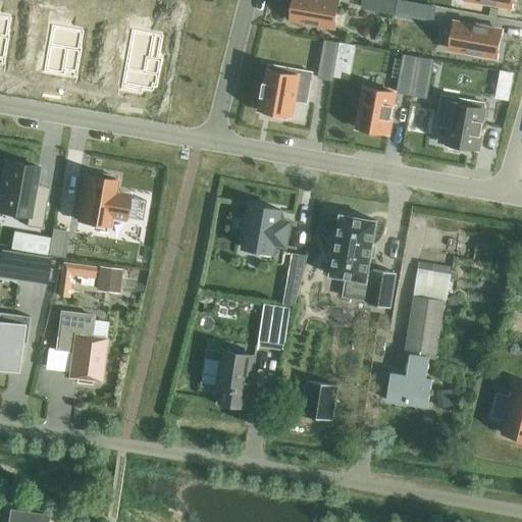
[(105,0),(105,8),(116,10),(117,0),(105,0)]
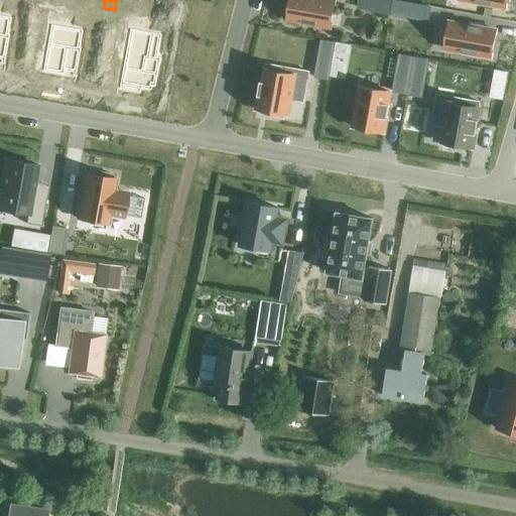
[(329,0),(290,0),(287,19),(330,27),(335,1),(329,0)]
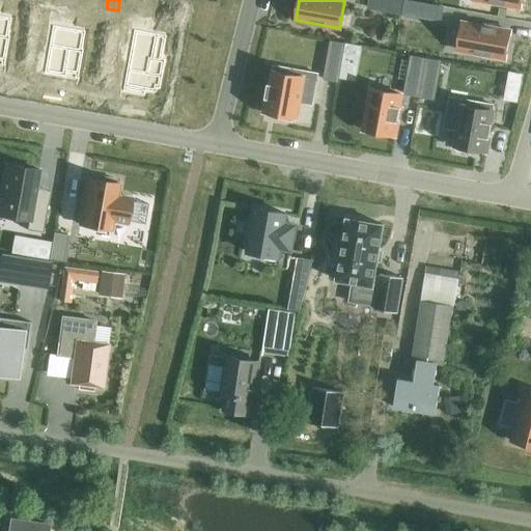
[(391,0),(390,0),(388,14),(399,16),(401,2),(391,0)]
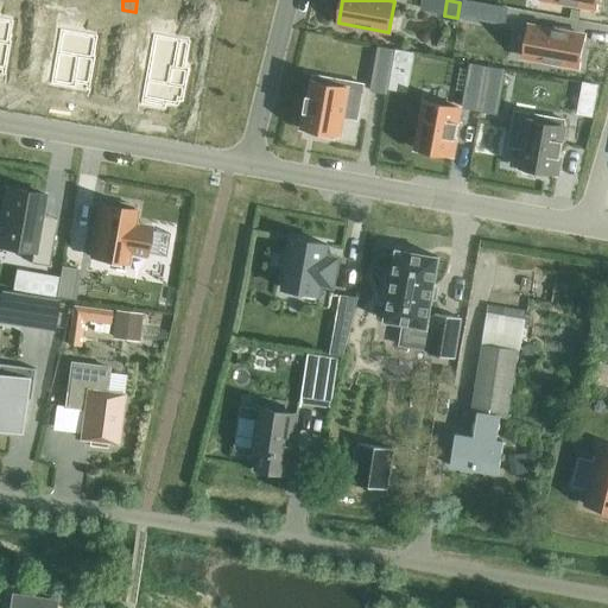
[(529,26),(524,57),(578,67),(583,36),(529,26)]
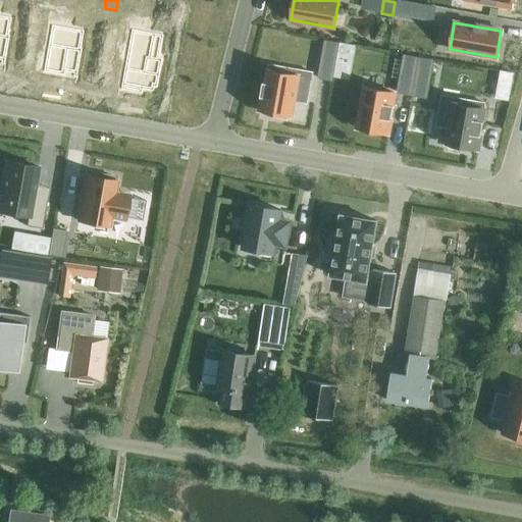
[(50,32),(43,71),(73,76),(80,49),(77,49),(79,37),(50,32)]
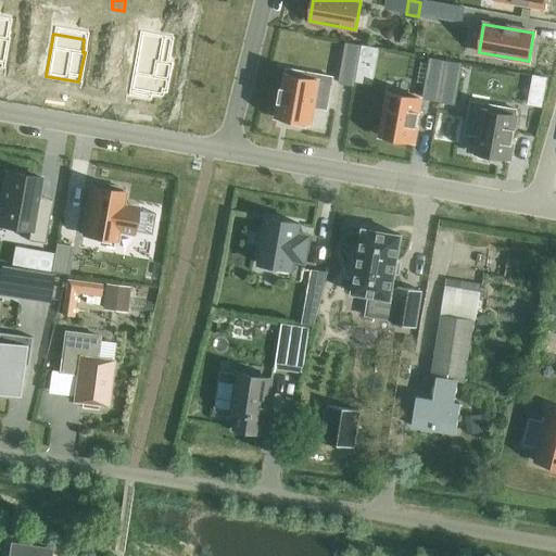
[(137,42),(128,95),(149,99),(150,92),(161,96),(161,90),(165,91),(169,62),(166,62),(168,47),(137,42)]
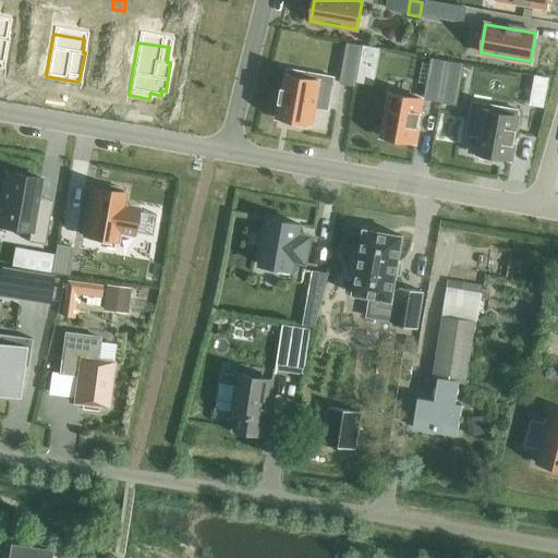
[(278,114),(277,118),(291,121),(293,121),(292,125),(307,128),(307,123),(311,124),(314,108),(328,110),(334,77),(287,70),(283,89),(282,88),(278,114)]
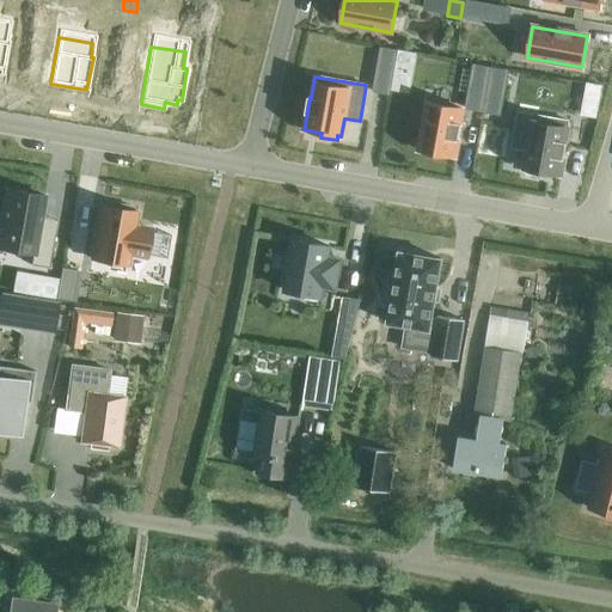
[(427,103),(418,150),(440,154),(456,157),(456,152),(461,124),(459,124),(461,109),(427,103)]
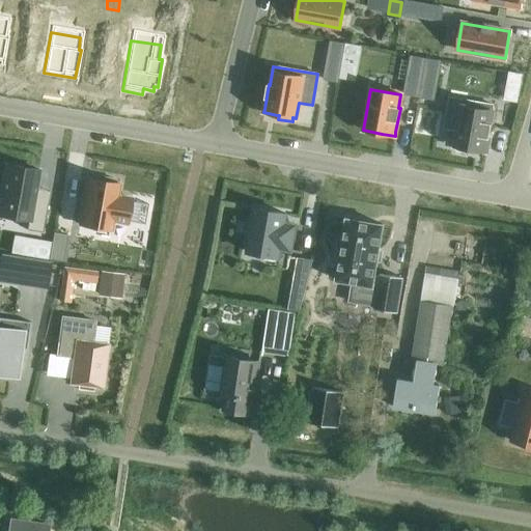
[(449,98),(444,129),(457,131),(454,146),(457,147),(456,151),(470,154),(471,149),(473,149),(486,151),(486,148),(491,124),(490,123),(493,105),(449,98)]
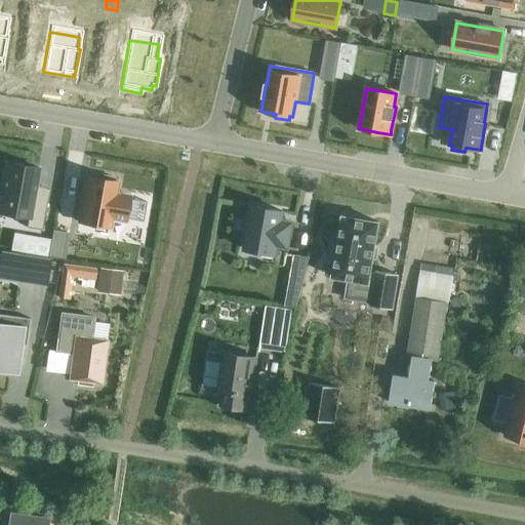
[(5,162),(0,192),(0,212),(27,218),(26,227),(41,229),(46,201),(32,199),(37,168),(5,162)]
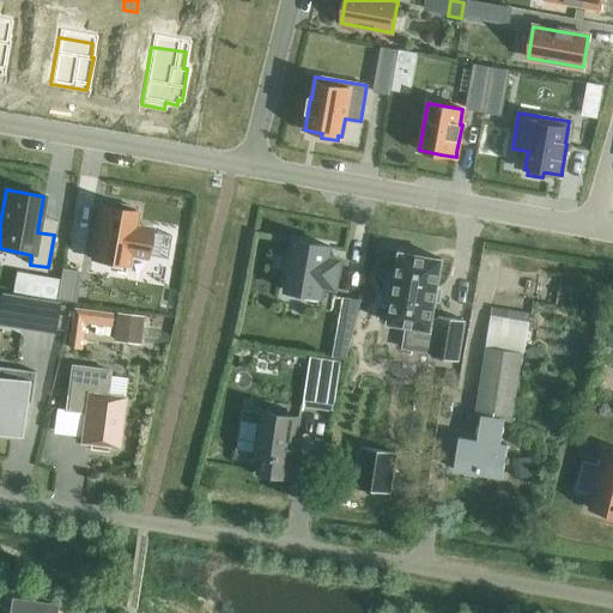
[(96,235),(91,260),(127,266),(128,255),(146,258),(151,229),(134,226),(137,212),(133,212),(132,207),(120,205),(116,208),(101,206),(98,220),(96,220),(96,222),(97,223),(96,232),(93,232),(93,234),(96,235)]
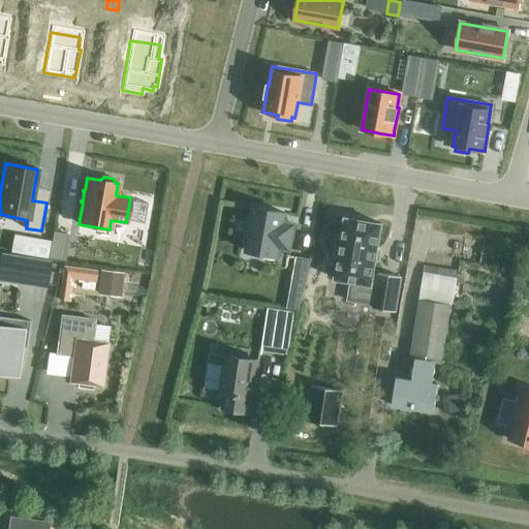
[(283,222),(285,213),(254,208),(246,251),(277,256),(279,247),(290,249),(294,224),(283,222)]
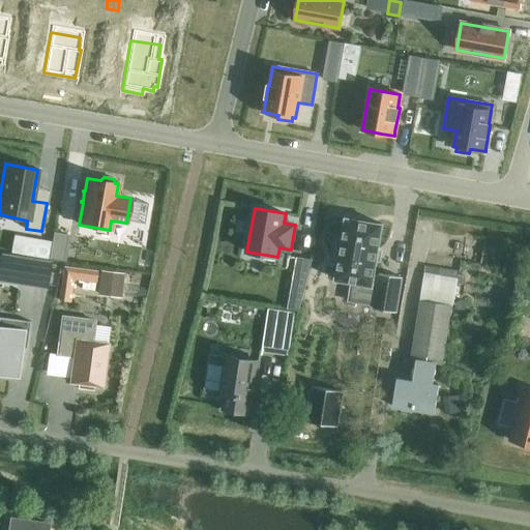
[(71,248),(74,219),(57,218),(55,247),(71,248)]
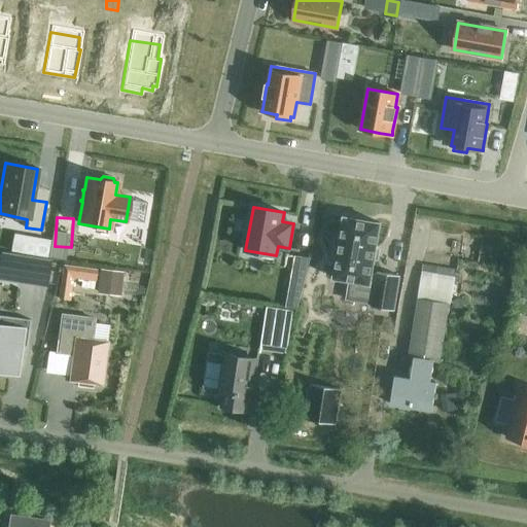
[(334,236),(330,256),(337,258),(335,277),(349,279),(346,297),(372,301),(372,307),(393,309),(398,274),(377,271),(377,274),(372,272),(380,222),(345,217),(341,237),(334,236)]
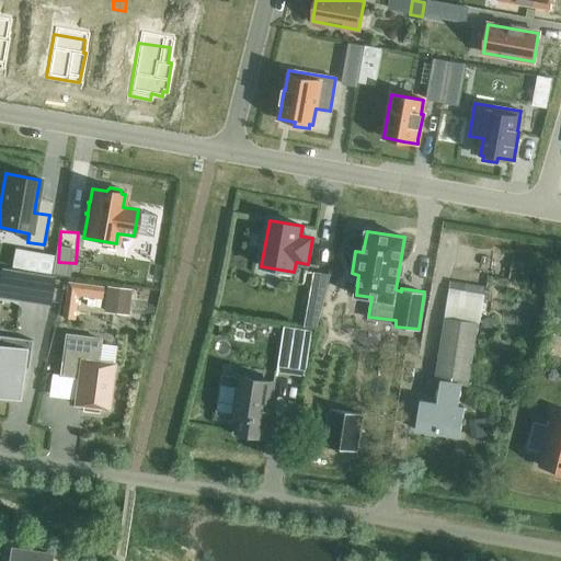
[(0,270),(0,272),(0,282),(21,286),(19,300),(48,305),(53,277),(0,270)]
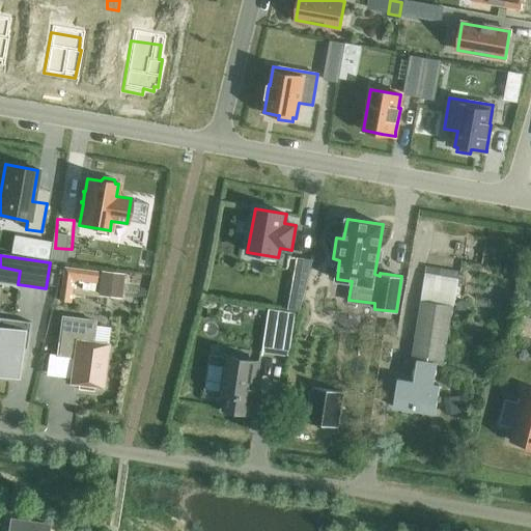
[(95,273),(62,269),(58,303),(68,304),(71,281),(94,284),(95,273)]
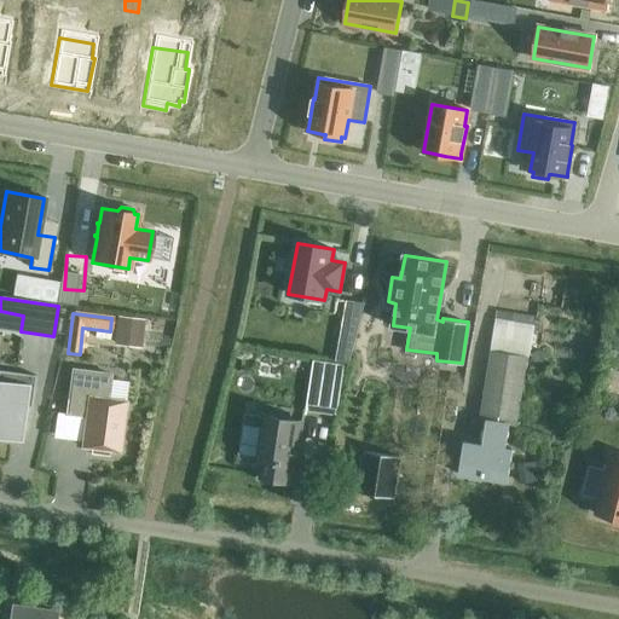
[(143,320),(117,317),(115,341),(139,345),(143,320)]
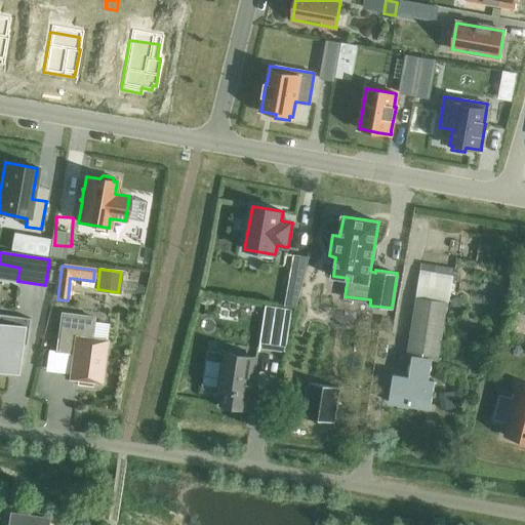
[(433,362),(438,363),(448,301),(417,296),(407,357),(413,358),(410,376),(397,374),(393,401),(429,407),(434,380),(430,379),(433,362)]
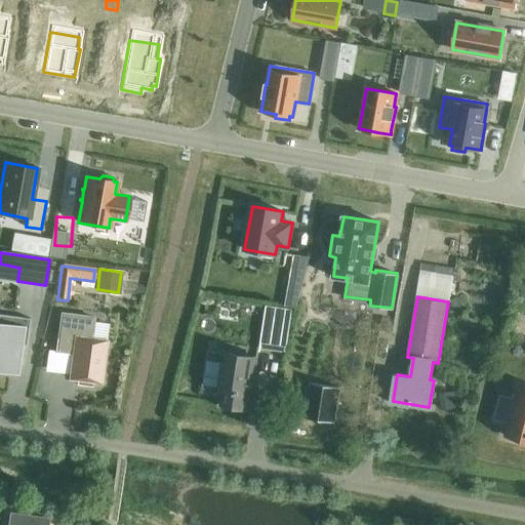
[(266,307),(263,327),(287,330),(290,311),(266,307)]
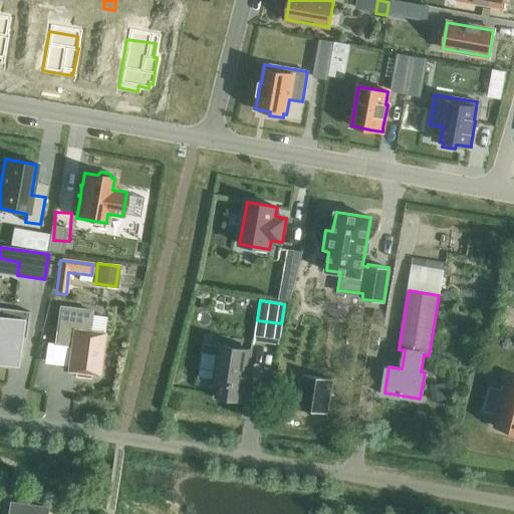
[(89,374),(98,375),(104,333),(88,331),(91,311),(59,306),(54,344),(70,346),(66,371),(75,372),(75,376),(89,378),(89,374)]
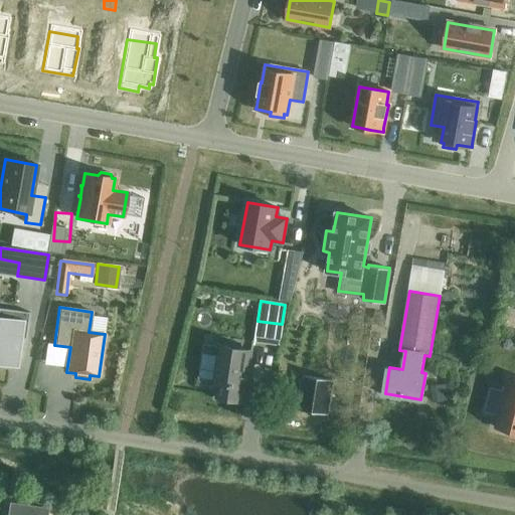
[(0,364),(8,366),(9,358),(18,359),(21,339),(25,339),(29,313),(0,308),(0,364)]
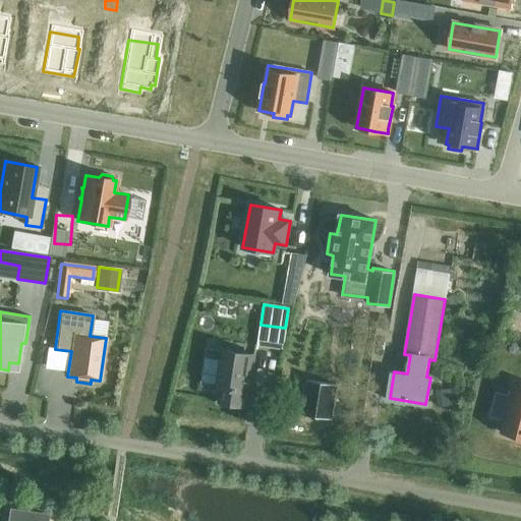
[(216,387),(221,388),(219,402),(246,406),(248,388),(249,389),(251,374),(250,374),(253,355),(222,350),(216,387)]
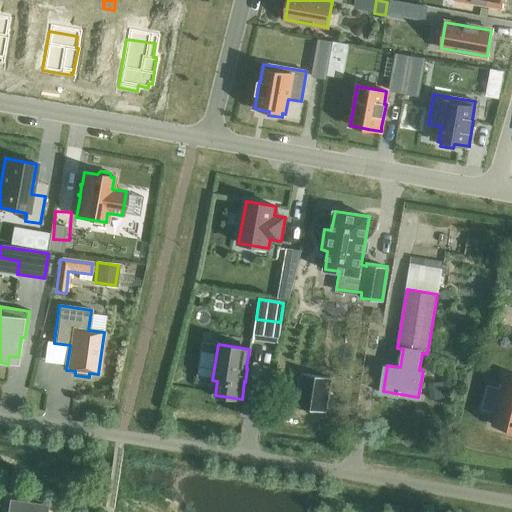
[(302,373),(295,407),(324,411),(330,378),(302,373)]
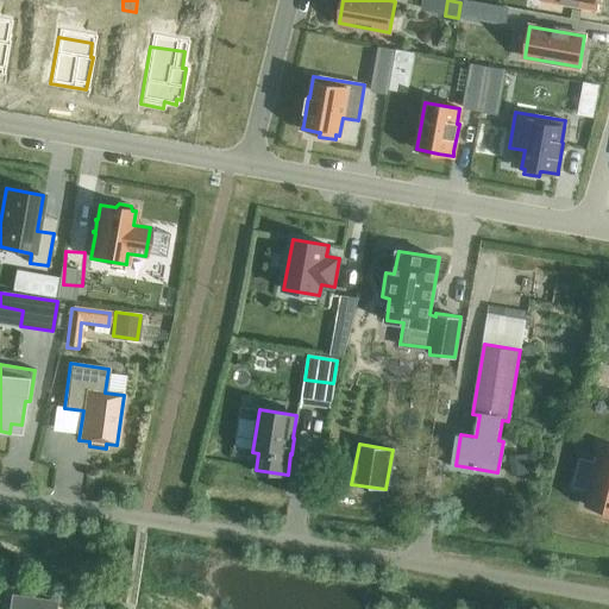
[(583,459),(578,478),(591,482),(585,504),(600,508),(608,510),(608,449),(600,447),(596,462),(583,459)]
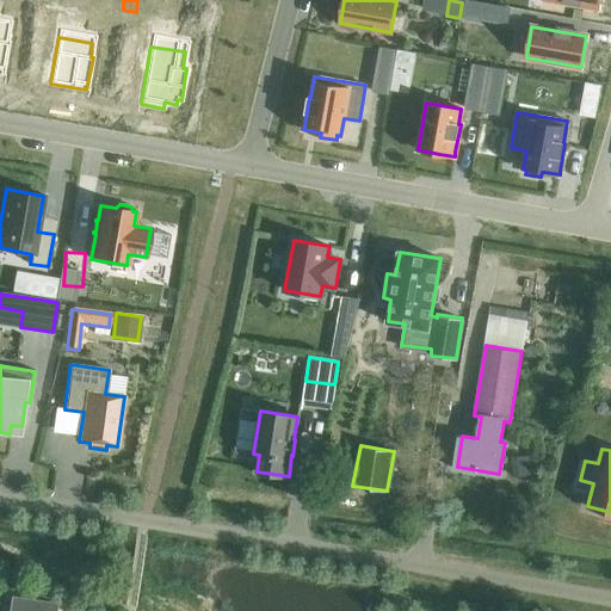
[(54,610),(55,603),(11,597),(8,610),(54,610)]
